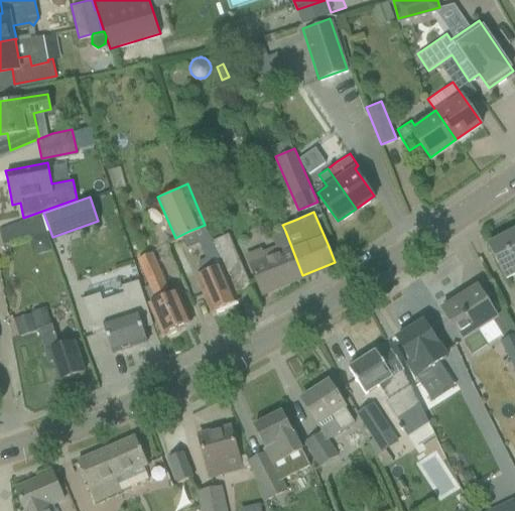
[(38,213),(6,224),(11,239),(45,230),(38,213)]
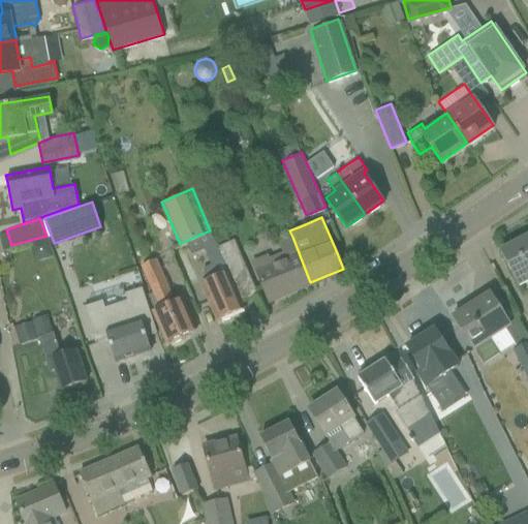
[(202,281),(216,318),(243,307),(240,300),(216,244),(210,230),(194,237),(198,245),(202,244),(210,264),(204,267),(208,278),(202,281)]
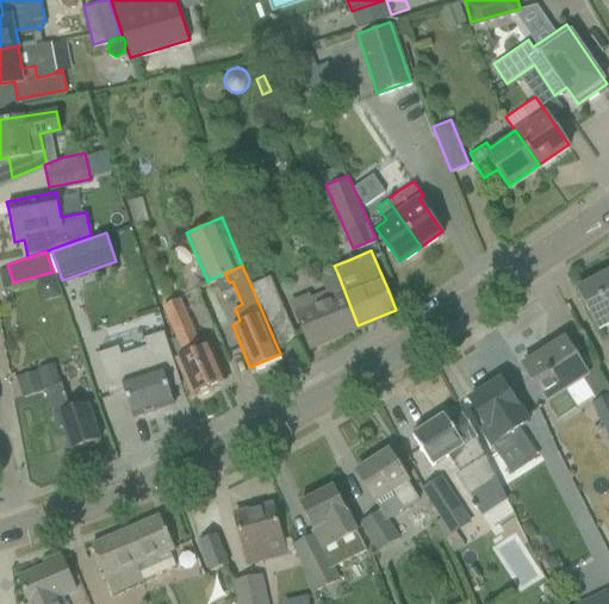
[(608,269),(576,287),(597,327),(608,321),(608,269)]
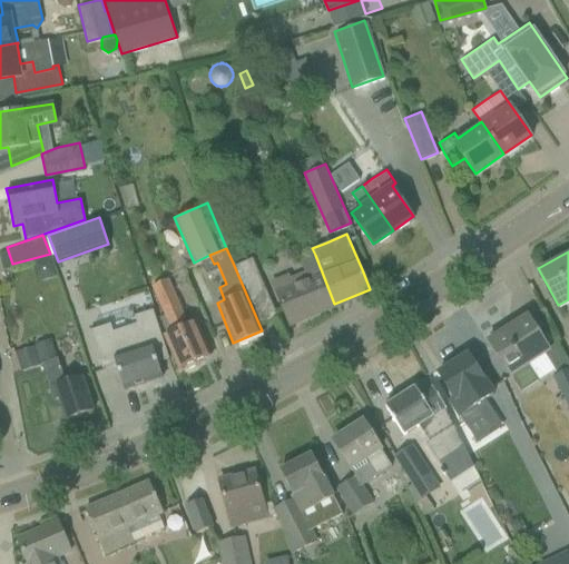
[(276,276),(274,284),(276,289),(281,303),(290,323),(334,304),(321,271),(315,255),(302,260),(306,271),(292,277),(284,273),(276,276)]
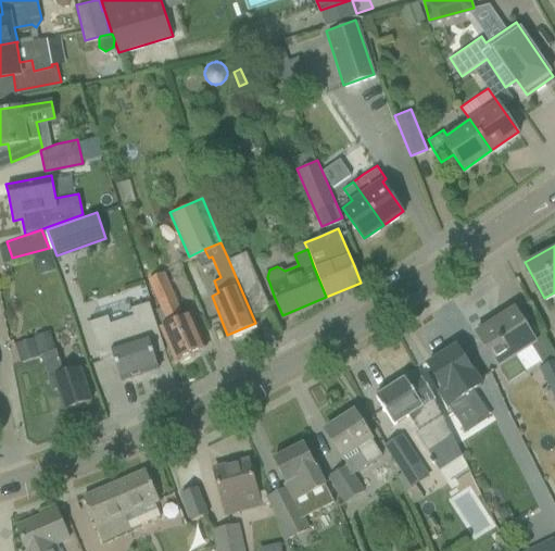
[(252,264),(234,272),(252,315),(270,308),(252,264)]
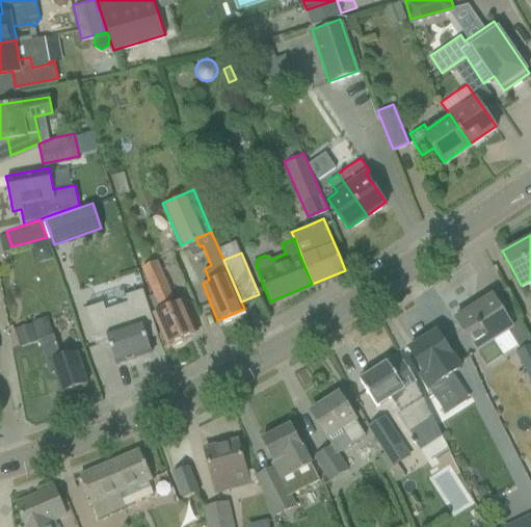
[(153,311),(167,343),(196,330),(182,298),(176,301),(157,259),(141,265),(153,292),(148,294),(155,310),(153,311)]
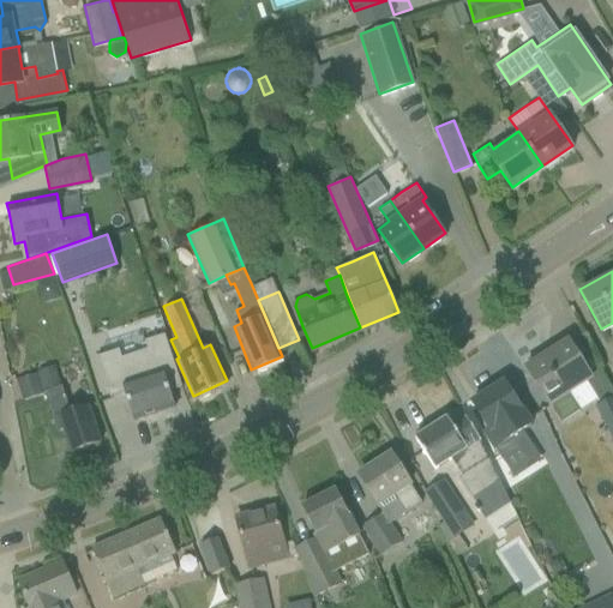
[(612,435),(612,395),(612,393),(582,331),(569,341),(568,339),(542,355),(538,353),(527,359),(528,363),(527,365),(560,419),(578,407),(566,386),(583,374),(598,396),(601,401),(595,403),(612,435)]
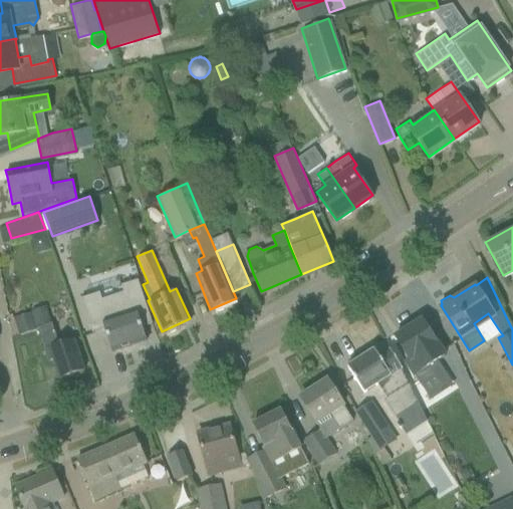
[(111,349),(134,342),(134,344),(142,342),(142,339),(146,338),(142,325),(152,321),(138,278),(121,283),(124,290),(100,298),(98,291),(80,297),(91,330),(104,326),(111,349)]
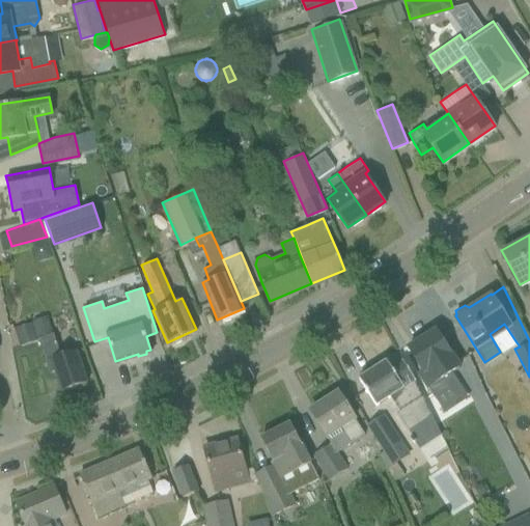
[(47,316),(34,321),(38,336),(53,332),(47,316)]
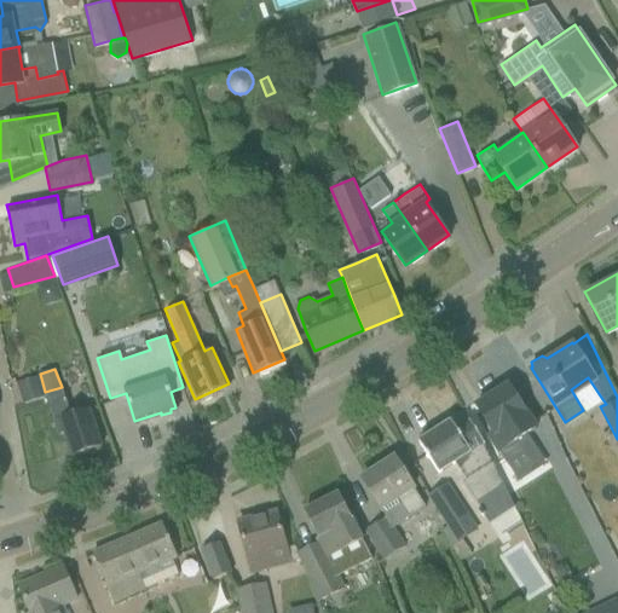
[(36,372),(16,380),(23,400),(44,393),(36,372)]
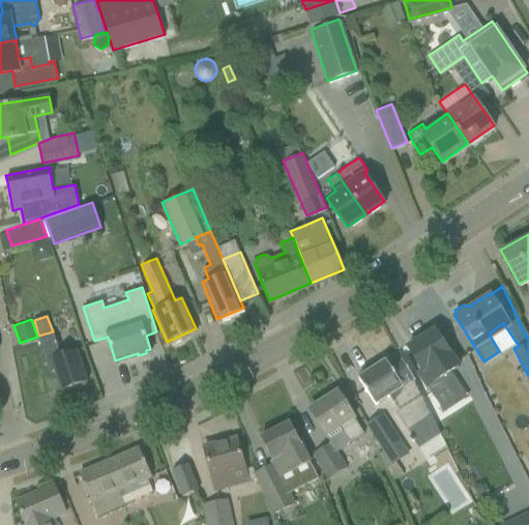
[(435,328),(407,346),(421,369),(417,371),(434,396),(435,395),(453,382),(447,372),(450,370),(459,365),(435,328)]
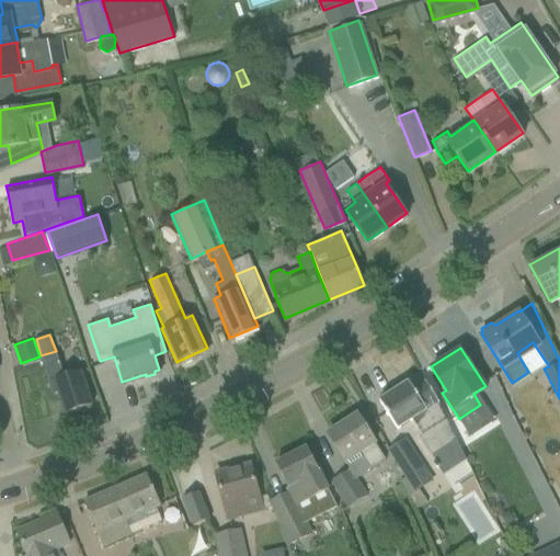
[(57,389),(65,411),(92,403),(80,369),(65,374),(57,351),(56,351),(41,355),(53,392),(57,389)]
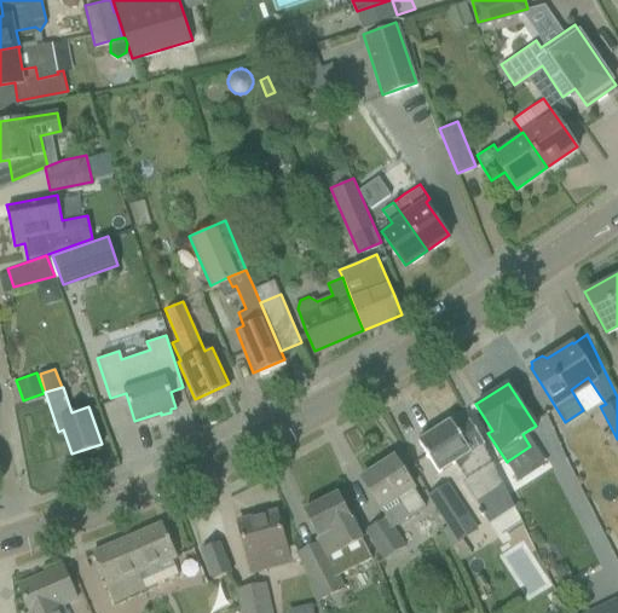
[(422,439),(419,440),(437,469),(454,460),(465,476),(462,478),(475,501),(503,483),(483,440),(469,418),(456,427),(451,420),(433,431),(431,427),(419,434),(422,439)]
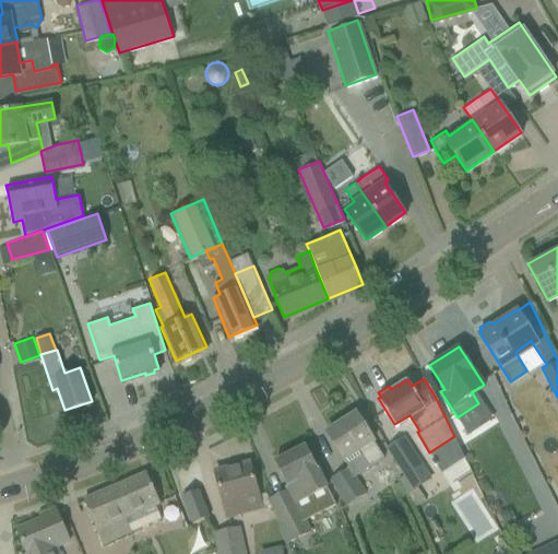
[(348,466),(355,473),(383,455),(356,412),(327,431),(348,466)]
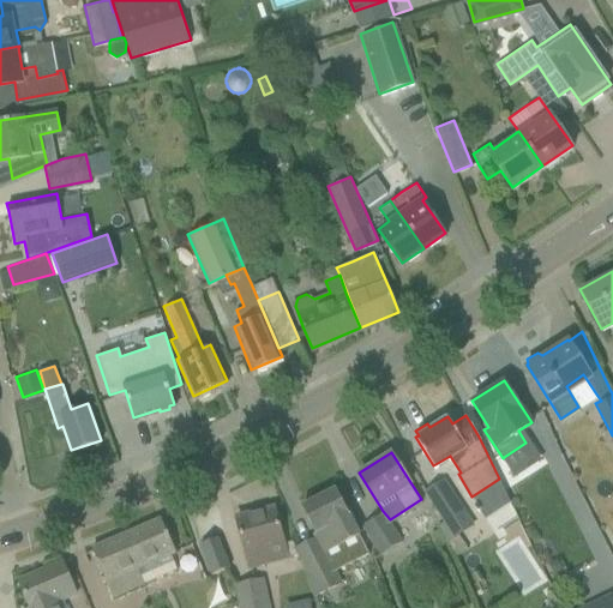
[(437,523),(446,541),(474,523),(444,477),(425,489),(443,518),(437,523)]
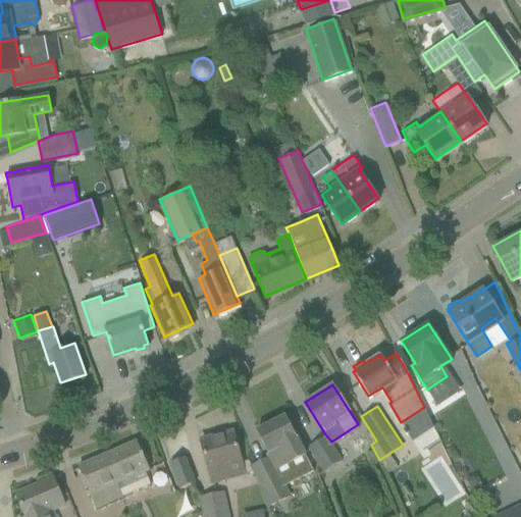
[(248,458),(251,470),(253,469),(270,504),(291,494),(285,482),(313,469),(295,432),(285,414),(256,429),(269,455),(252,464),(248,457),(248,458)]
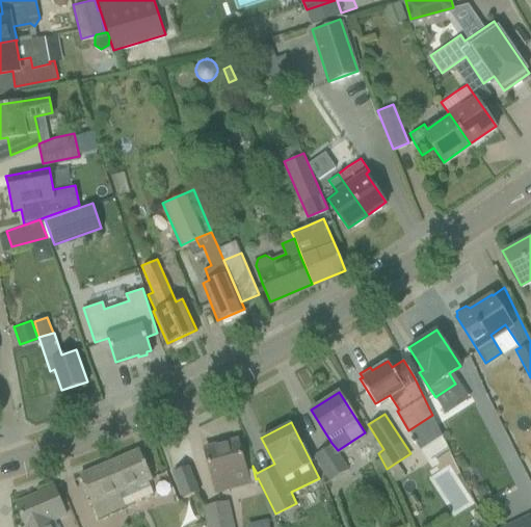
[(205,447),(216,490),(236,484),(256,479),(253,467),(244,468),(237,439),(205,447)]
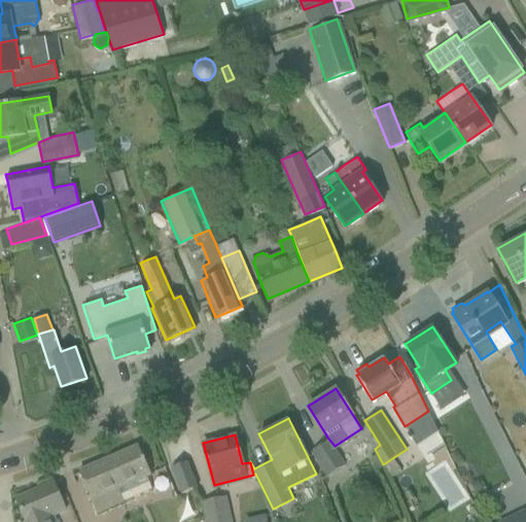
[(312,449),(328,474),(345,462),(335,446),(328,439),(312,449)]
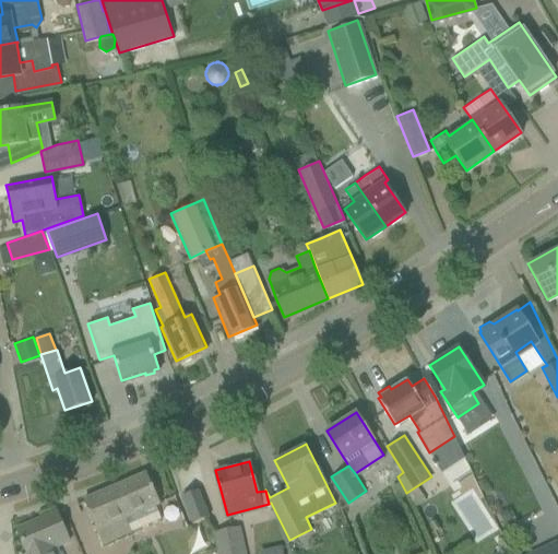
[(83,498),(101,539),(128,527),(129,530),(159,517),(154,503),(159,501),(146,471),(83,498)]
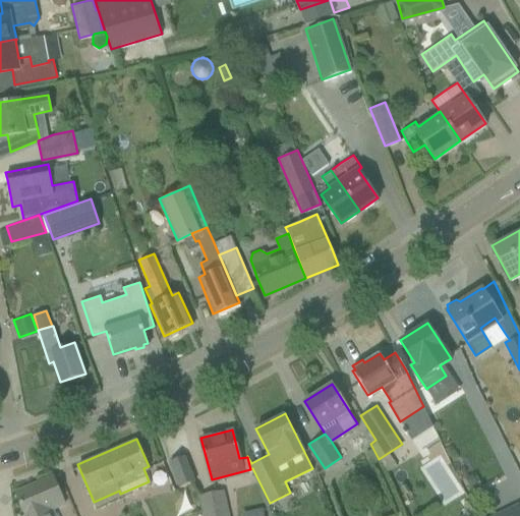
[(371,447),(365,449),(370,461),(377,458),(371,447)]
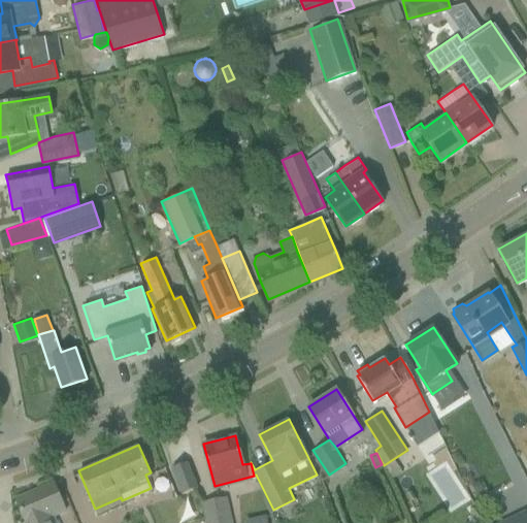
[(171,466),(182,492),(197,486),(187,460),(176,464),(171,466)]
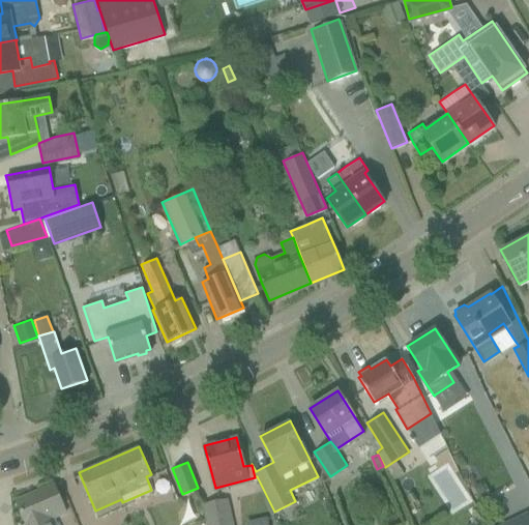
[(59,524),(54,514),(65,508),(62,502),(54,483),(16,499),(26,524),(24,524),(59,524)]
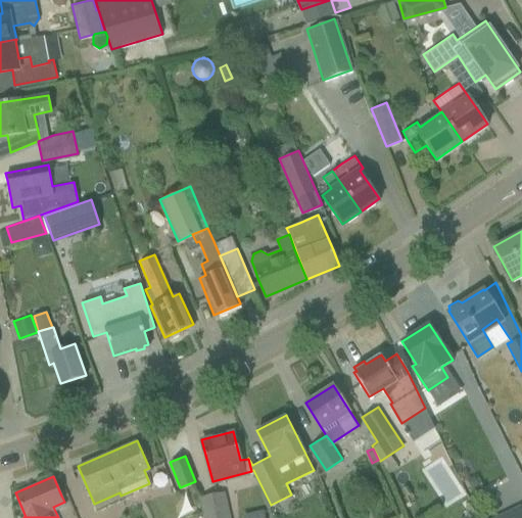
[(202,496),(199,497),(203,514),(204,517),(230,517),(227,503),(227,502),(221,503),(219,491),(218,492),(202,496)]
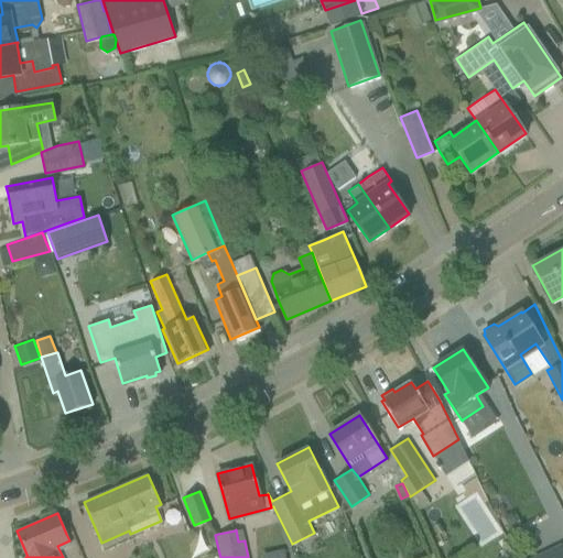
[(562,557),(562,548),(561,544),(531,557),(562,557)]
